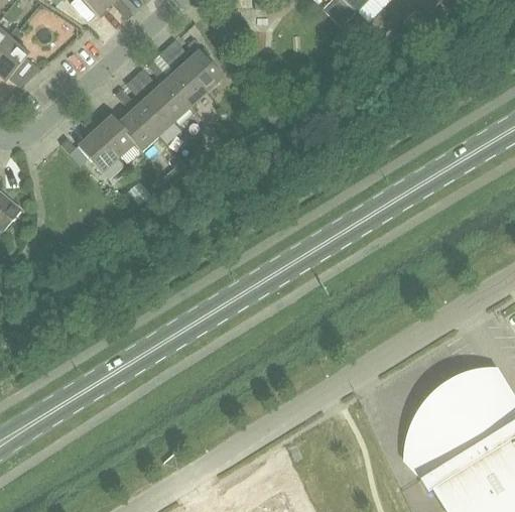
[(126,4),(122,0),(86,0),(99,14),(112,2),(120,10),(126,4)]
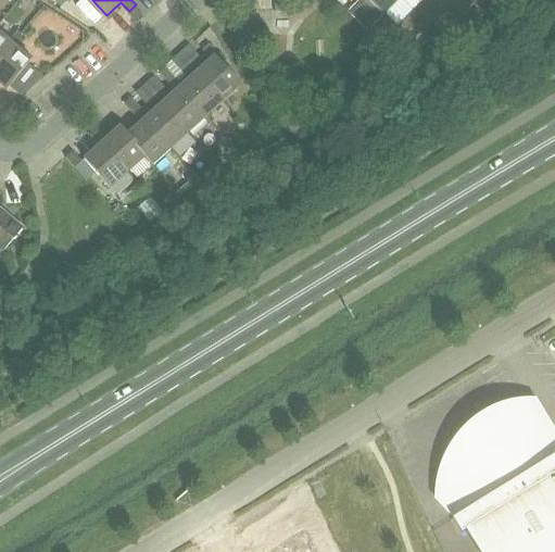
[(370,0),(383,12),(394,0),(370,0)]
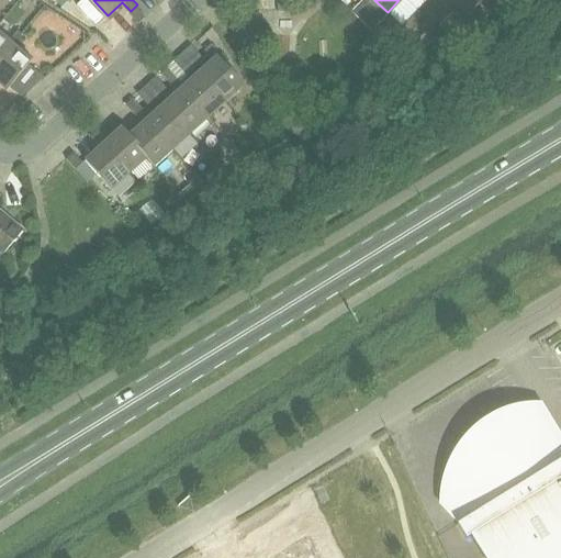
[(496,0),(495,1),(503,9),(512,0),(496,0)]
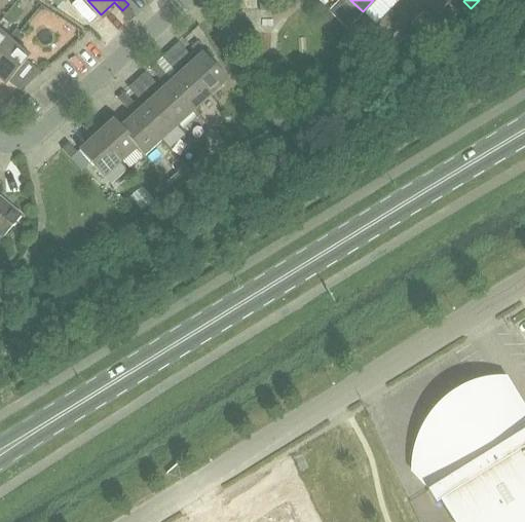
[(128,4),(122,10),(130,20),(137,13),(128,4)]
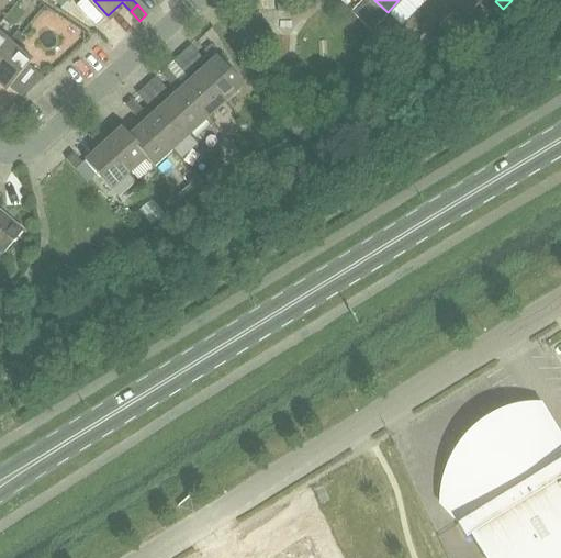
[(439,22),(452,36),(467,22),(462,19),(452,9),(439,22)]
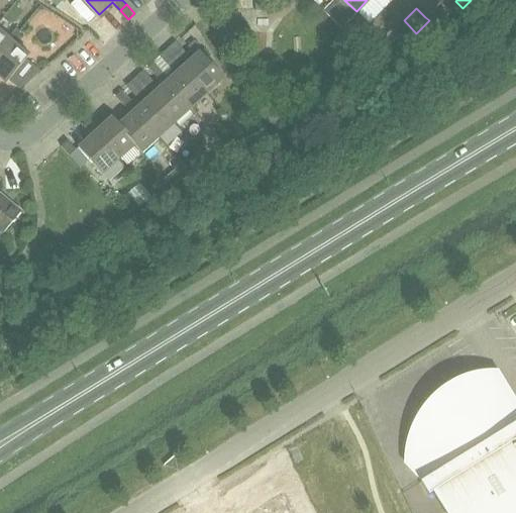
[(425,17),(432,23),(440,15),(436,11),(430,11),(425,17)]
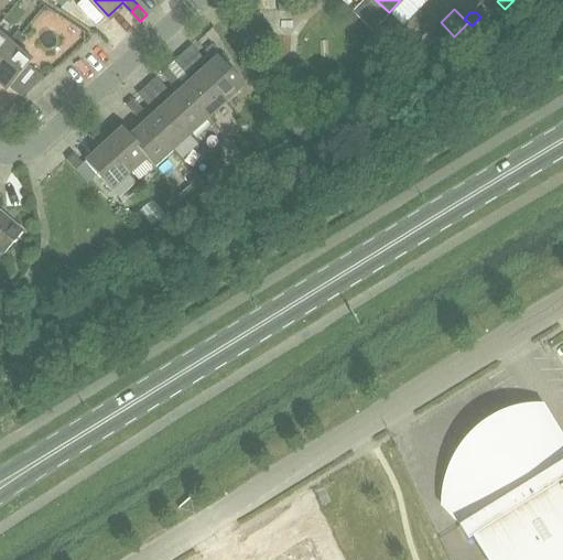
[(17,28),(9,38),(13,41),(21,32),(17,28)]
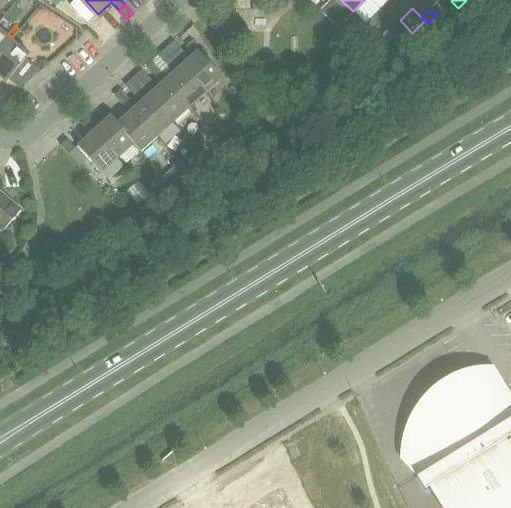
[(0,52),(12,37),(8,34),(0,27),(0,52)]
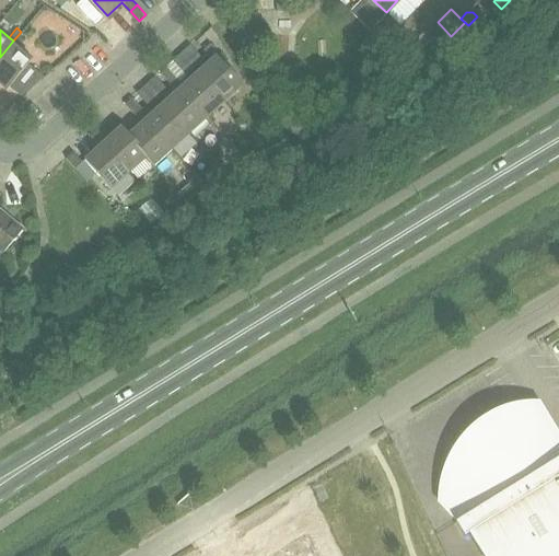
[(405,37),(394,49),(409,64),(420,51),(405,37)]
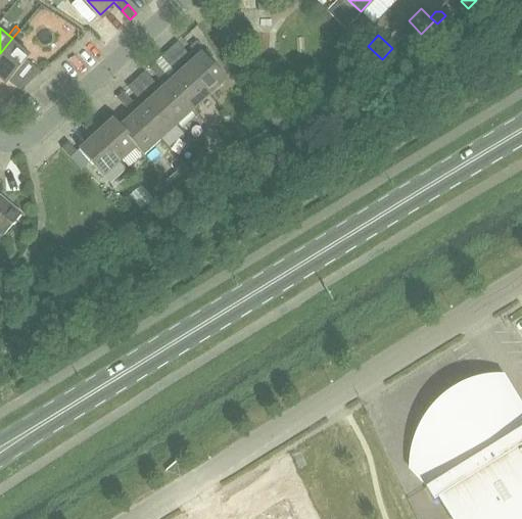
[(0,75),(7,81),(31,53),(12,38),(0,53),(0,75)]
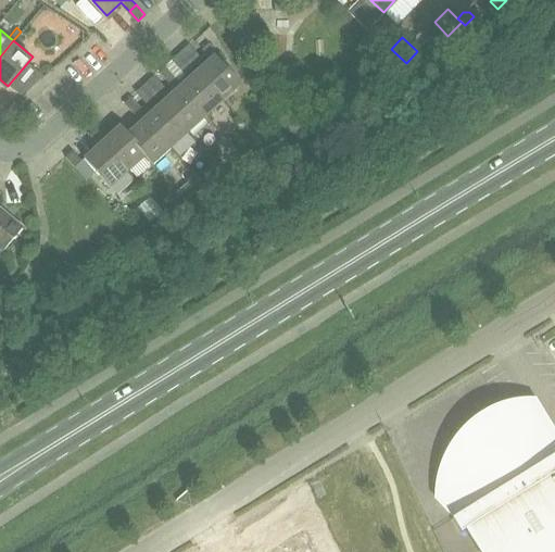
[(198,69),(224,98),(242,82),(216,52),(218,50),(210,40),(203,47),(212,57),(198,69)]
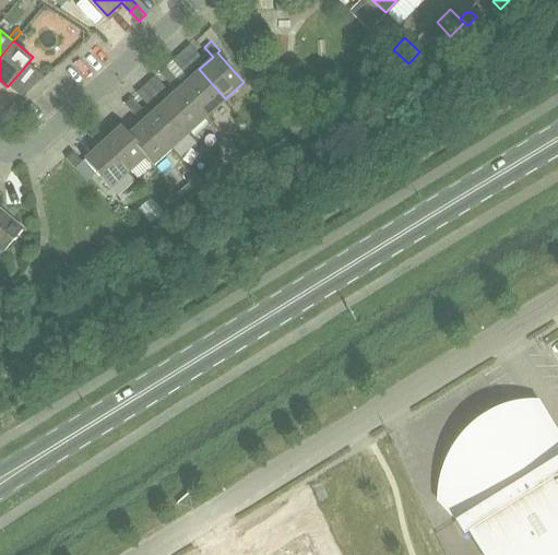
[(169,79),(177,72),(168,63),(162,70),(169,79)]
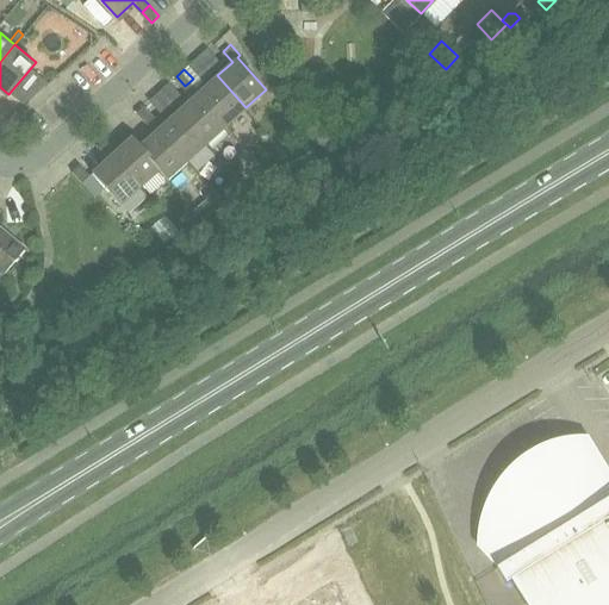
[(227,124),(246,107),(217,75),(202,89),(193,79),(185,86),(194,97),(198,93),(227,124)]
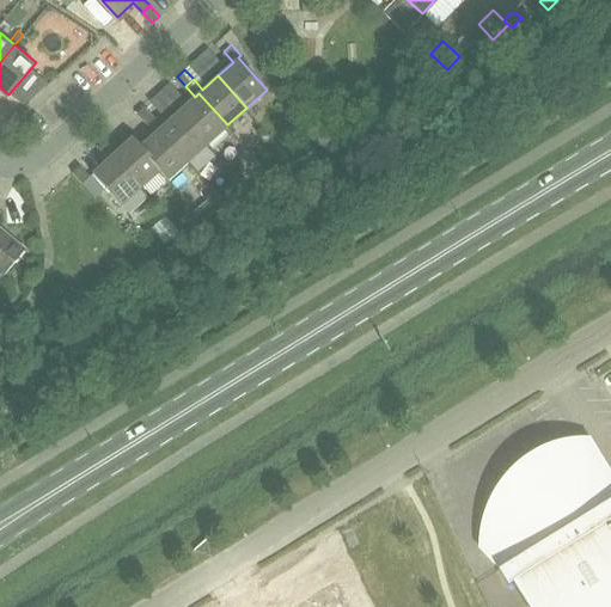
[(208,142),(227,124),(199,93),(195,97),(179,110),(208,142)]
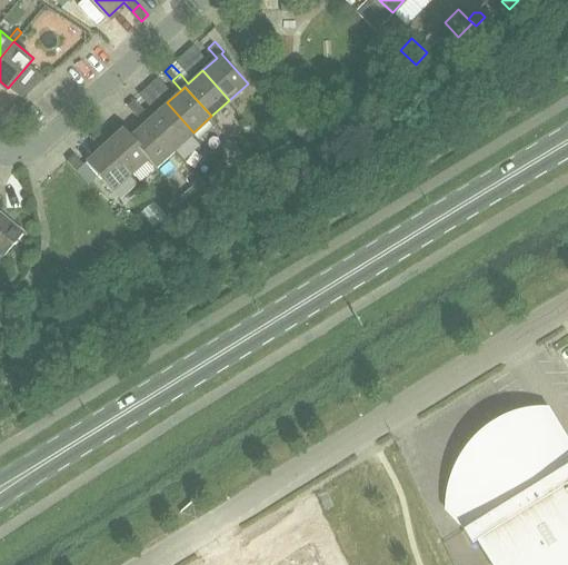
[(137,112),(145,106),(136,97),(129,103),(137,112)]
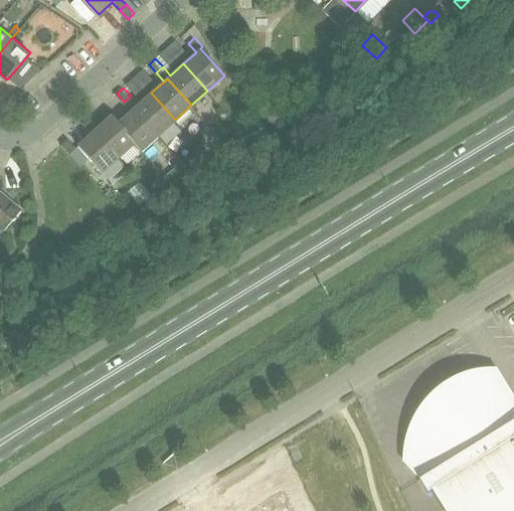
[(159,134),(175,120),(151,93),(138,105),(135,108),(159,134)]
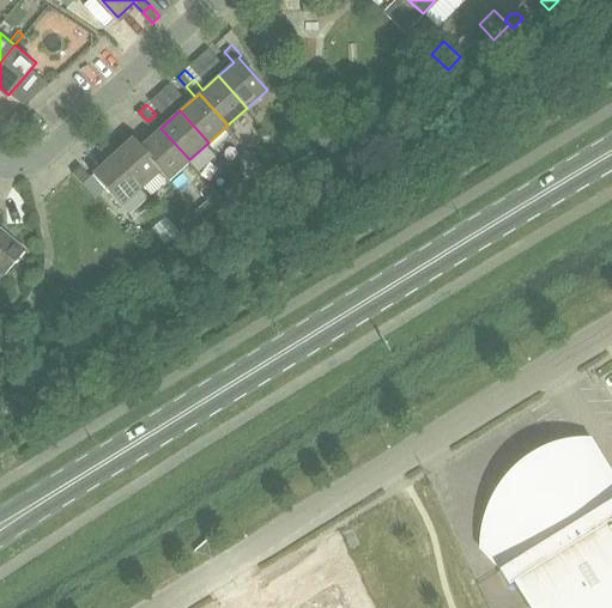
[(161,128),(164,125),(156,114),(147,121),(157,132),(143,145),(141,145),(162,168),(161,169),(169,178),(189,159),(161,128)]
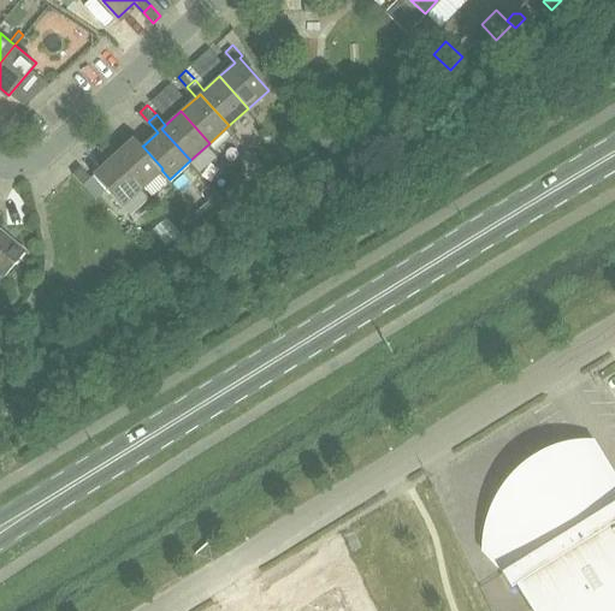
[(142,146),(143,146),(135,136),(118,150),(108,140),(100,147),(111,158),(114,154),(143,187),(161,170),(163,168),(142,146)]
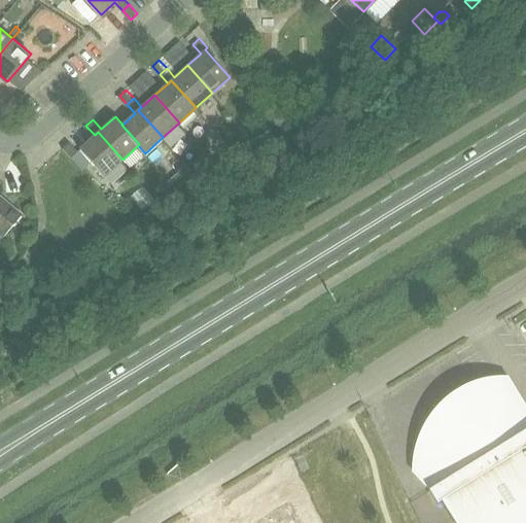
[(105,175),(123,160),(98,132),(95,135),(80,147),(105,175)]
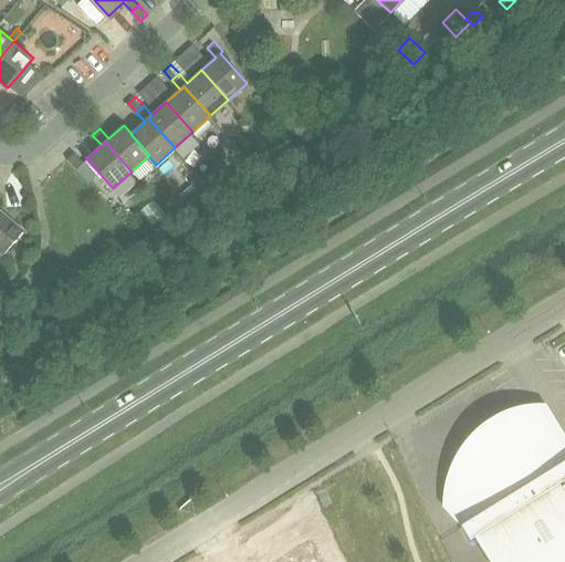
[(74,151),(67,157),(77,167),(84,162),(74,151)]
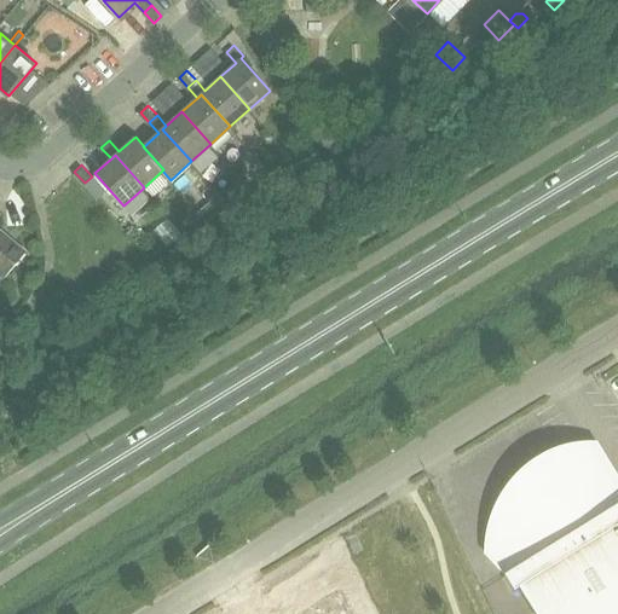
[(211,198),(223,210),(231,206),(230,204),(217,192),(211,198)]
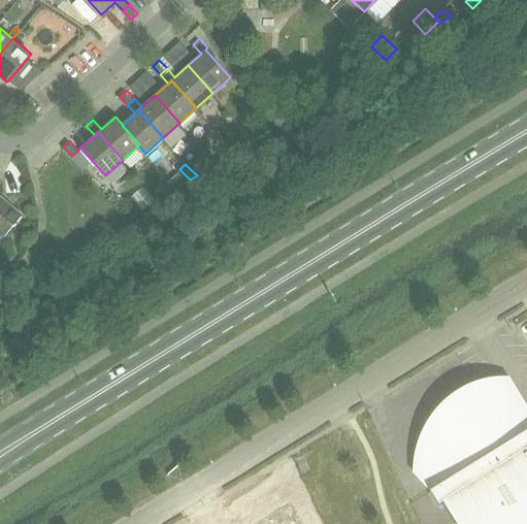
[(0,239),(22,215),(0,196),(0,239)]
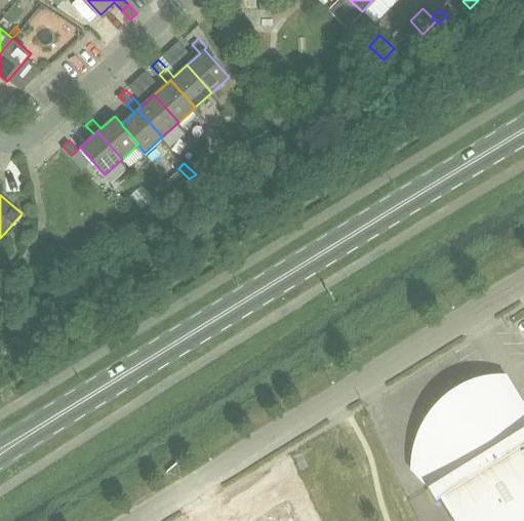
[(523,409),(505,373),(499,373),(494,373),(488,374),(483,375),(478,376),(473,378),(468,381),(462,383),(457,386),(453,388),(448,391),(444,395),(440,398),(436,402),(433,406),(429,410),(426,415),(424,419),(420,425),(418,430),(416,435),(414,440),(413,445),(412,451),(411,456),(411,462),(430,485),(428,486),(436,499),(439,497),(454,520),(523,520),(523,409)]
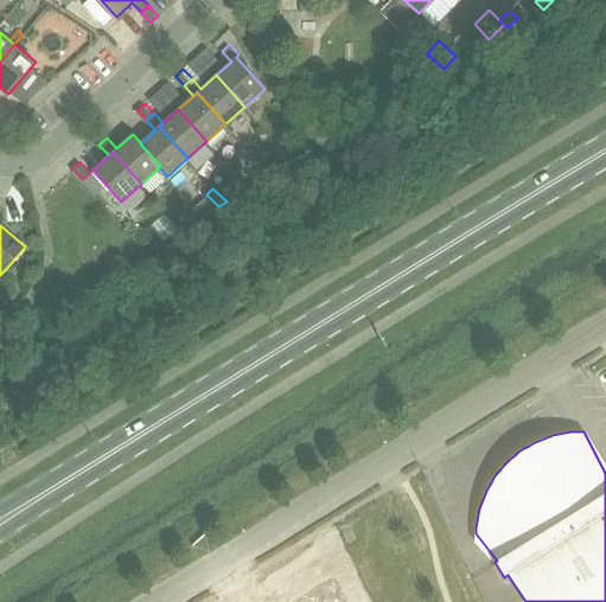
[(345,601),(337,583),(306,601),(298,601),(297,600),(293,601),(345,601)]
